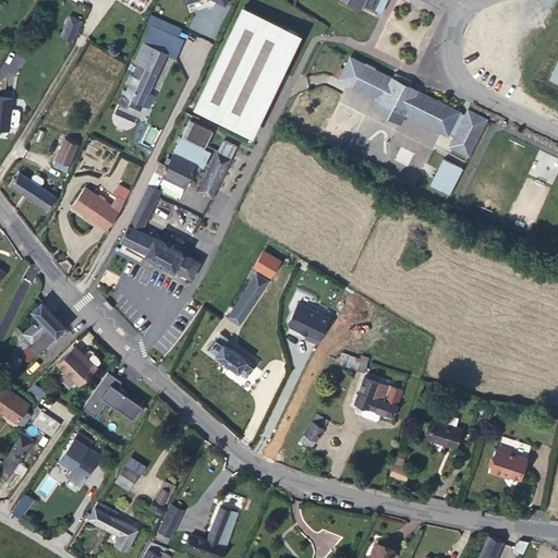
[(347,0),(359,5),(363,3),(376,10),(380,0),(347,0)]
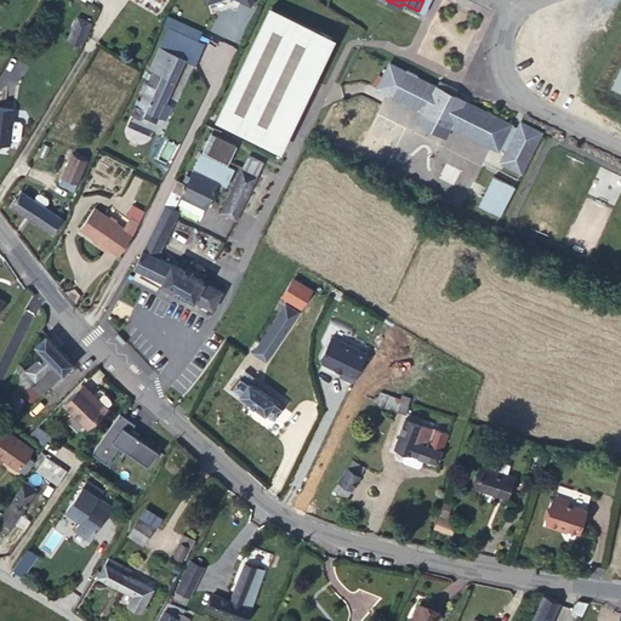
[(423,0),(419,11),(423,13),(429,0),(423,0)]
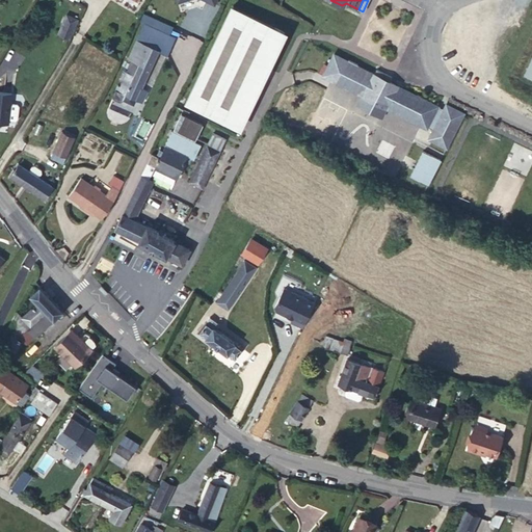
[(285,31),(229,4),(182,104),(239,130),(285,31)]
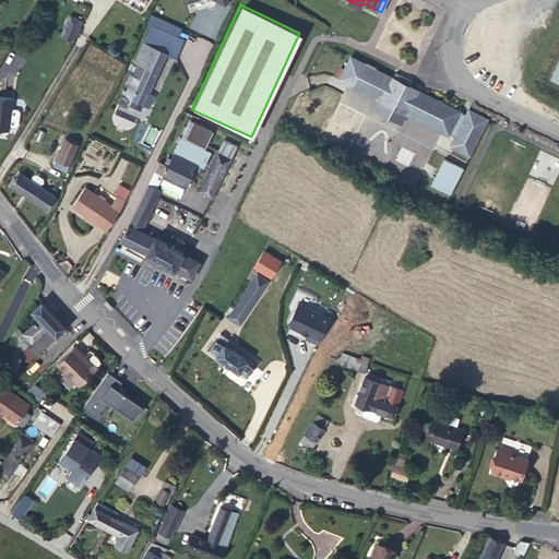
[(81,20),(70,15),(61,35),(73,40),(81,20)]
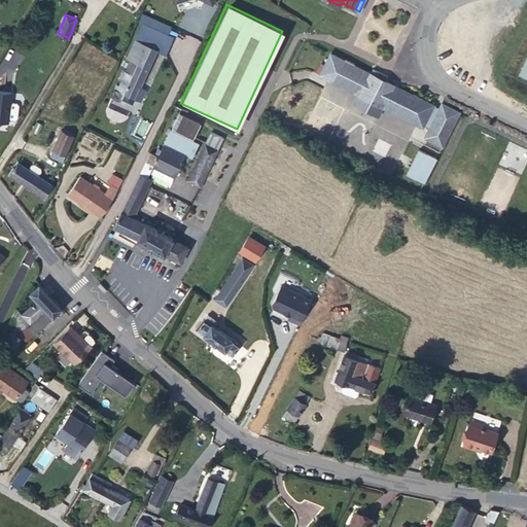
[(146,44),(157,49),(155,54),(163,56),(170,39),(147,28),(142,38),(147,40),(146,44)]
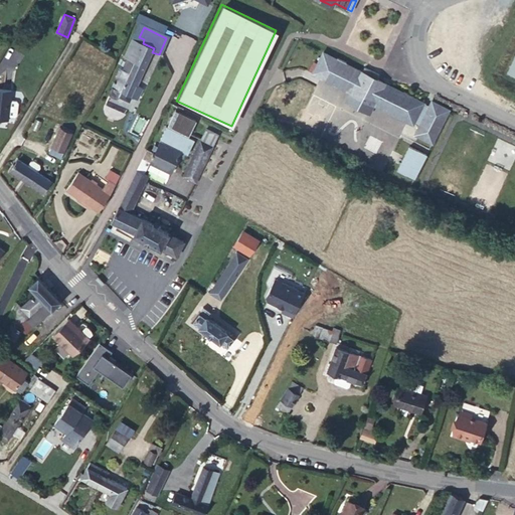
[(152,52),(154,48),(143,43),(133,39),(125,55),(129,57),(117,83),(115,82),(112,87),(113,87),(110,93),(112,96),(116,97),(119,97),(130,101),(132,96),(138,99),(143,89),(137,86),(152,52)]
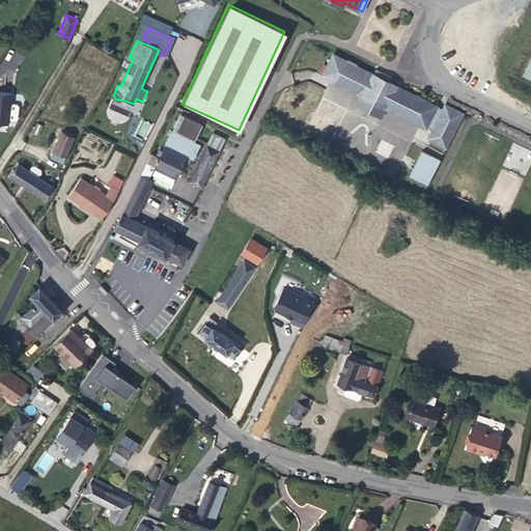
[(331,58),(322,76),(366,98),(371,96),(381,77),(389,81),(391,77),(375,68),(373,74),(357,65),(357,63),(347,59),(346,60),(335,55),(333,59),(331,58)]
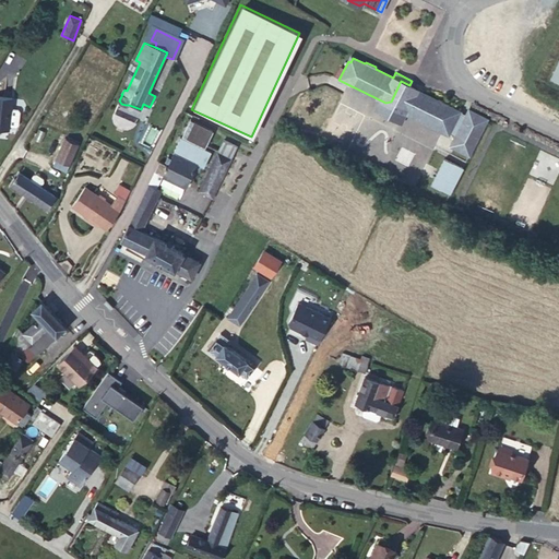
[(408,109),(418,90),(409,85),(401,81),(391,102),(385,103),(381,111),(402,122),(408,110),(408,109)]
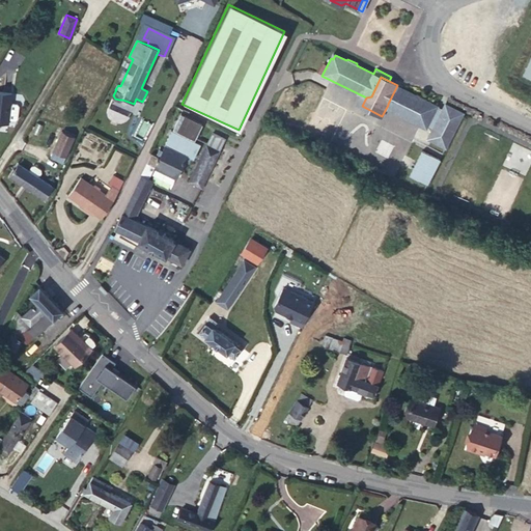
[(417,93),(416,94),(397,85),(388,104),(388,105),(389,109),(426,129),(427,127),(432,130),(430,135),(431,140),(446,147),(464,113),(445,104),(443,108),(426,101),(427,99),(417,93)]
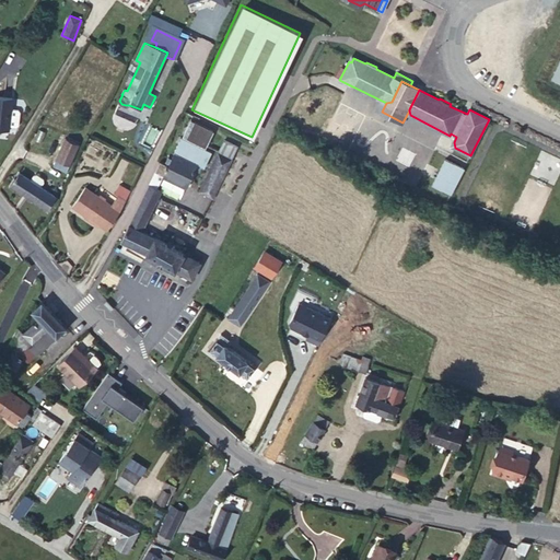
[(13,98),(0,96),(0,128),(9,129),(10,126),(16,126),(19,125),(21,112),(19,108),(12,108),(13,98)]
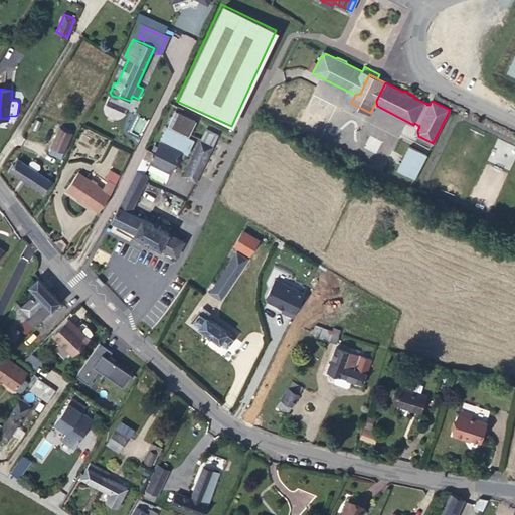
[(189,135),(196,121),(175,110),(168,125),(189,135)]
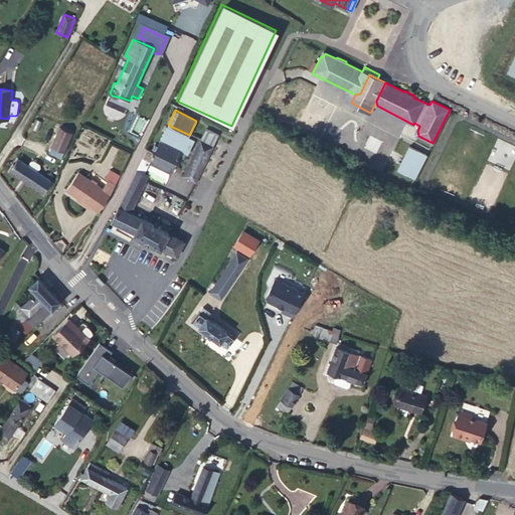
[(71,114),(68,121),(73,123),(76,116),(71,114)]
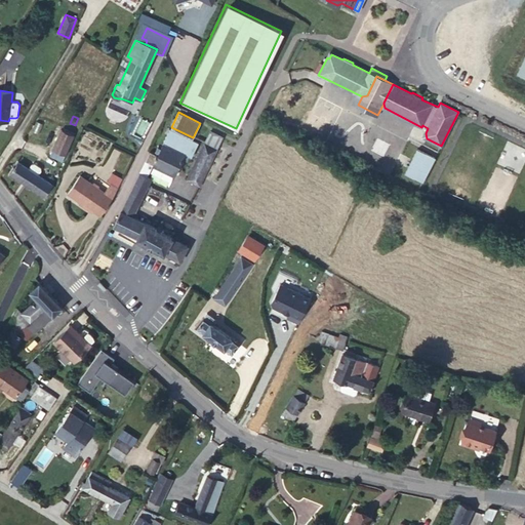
[(65,124),(50,155),(63,161),(76,129),(65,124)]
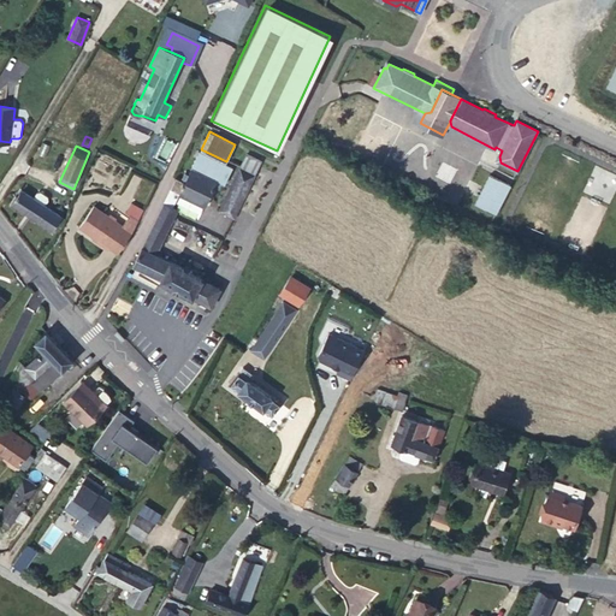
[(176,177),(164,203),(173,207),(181,193),(206,206),(218,179),(225,183),(234,166),(200,150),(191,167),(193,167),(191,169),(185,182),(176,177)]
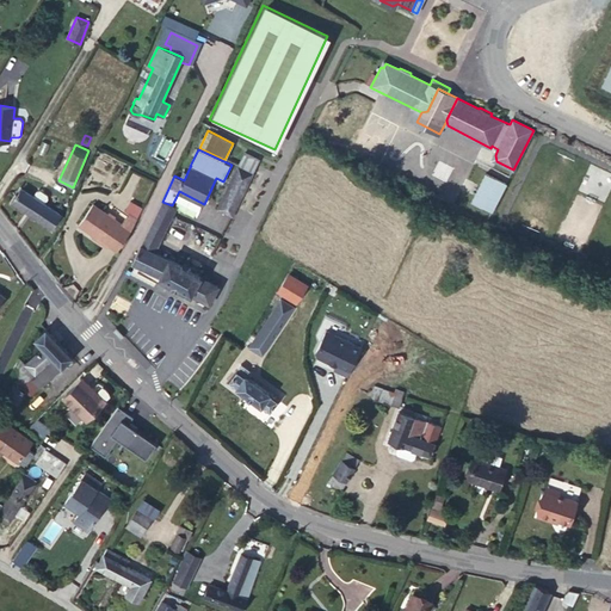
[(259,159),(245,153),(218,209),(233,216),(259,159)]
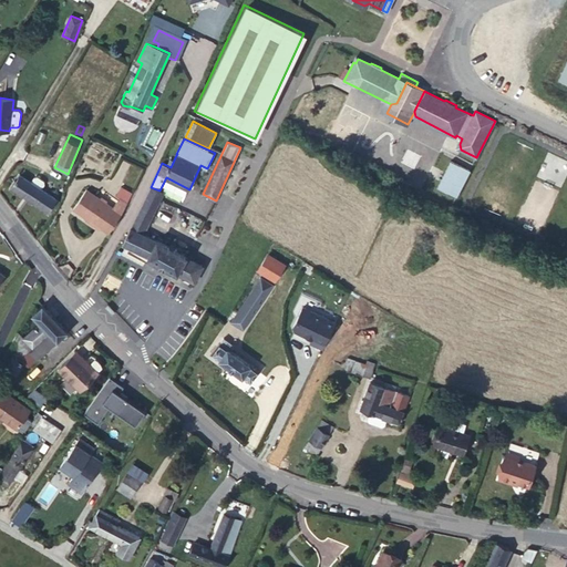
[(456,197),(471,169),(451,161),(437,187),(456,197)]
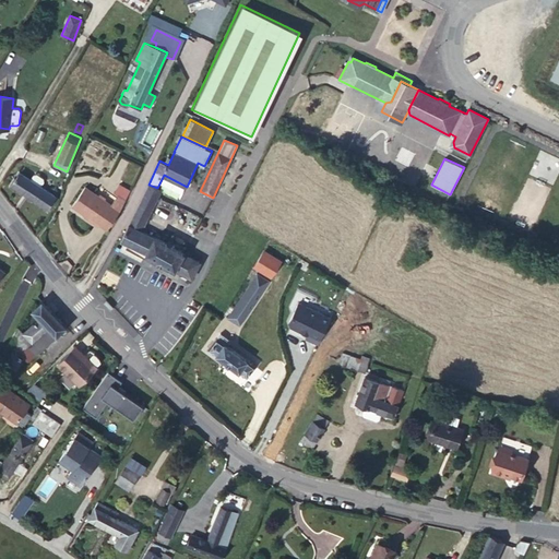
[(21,173),(13,185),(48,207),(51,203),(56,205),(60,199),(40,186),(31,179),(21,173)]
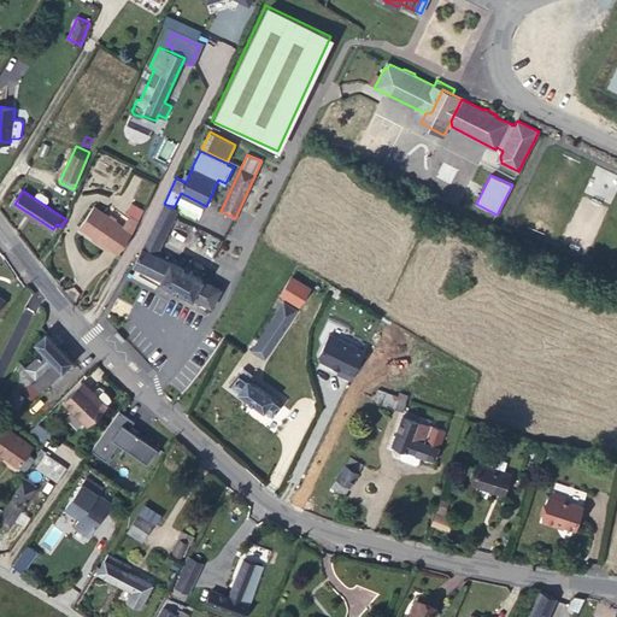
[(37,193),(34,198),(45,205),(48,200),(48,197),(41,192),(37,193)]
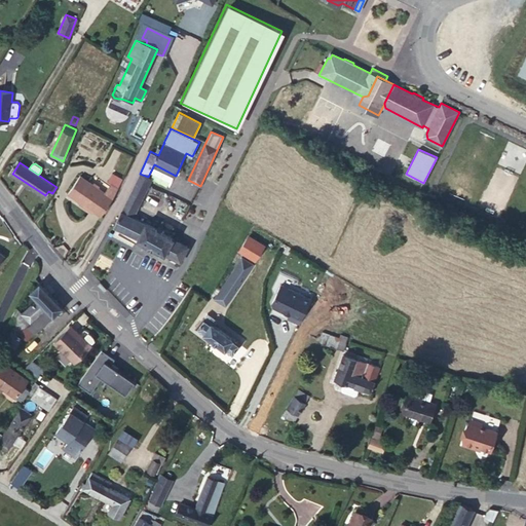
[(111,184),(118,188),(122,179),(112,174),(108,181),(111,184)]
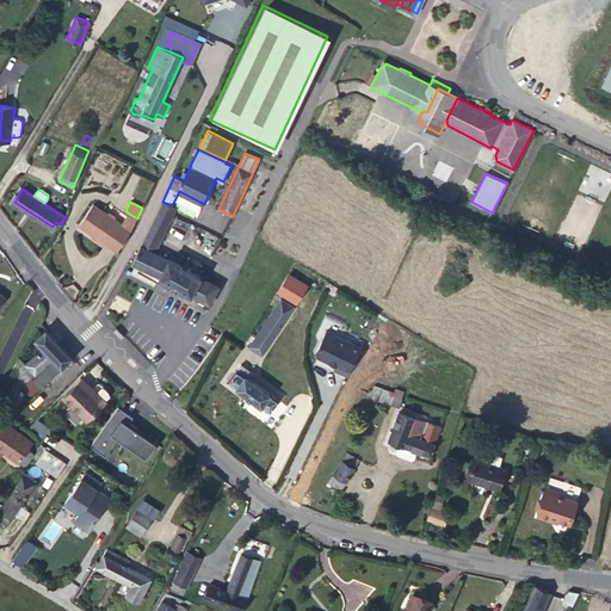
[(141,246),(155,252),(177,208),(172,205),(162,202),(141,246)]
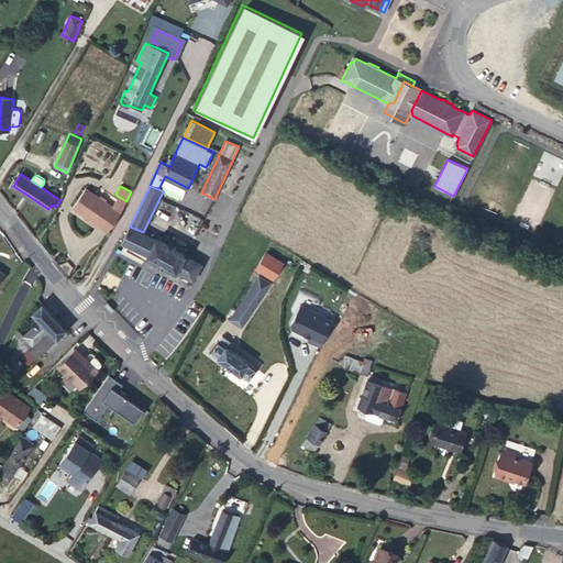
[(73,207),(108,231),(121,212),(127,201),(119,197),(112,206),(86,188),(73,207)]
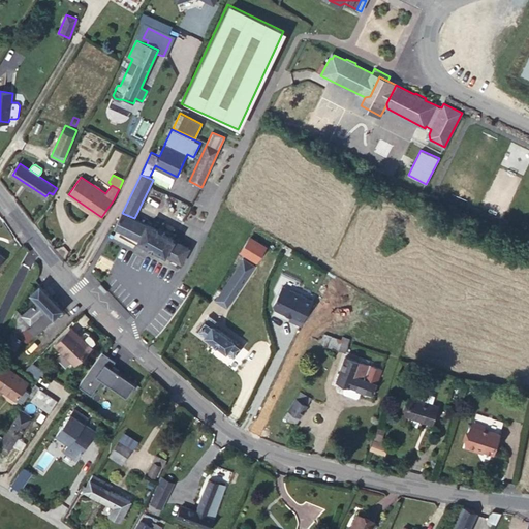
[(134,218),(122,213),(114,228),(138,240),(137,240),(149,246),(149,247),(154,250),(155,249),(165,255),(165,254),(181,262),(189,248),(174,239),(175,239),(147,224),(134,218)]
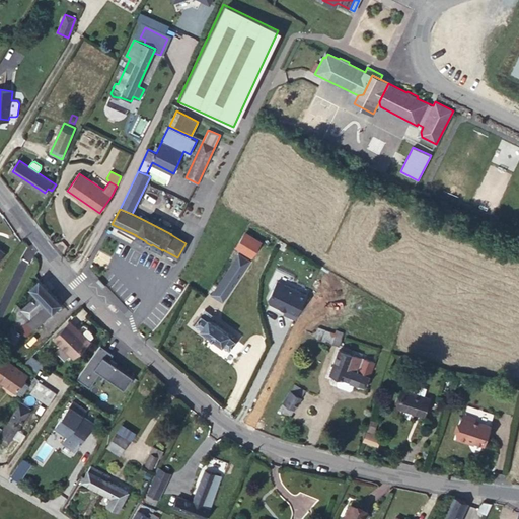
[(261,242),(244,233),(237,246),(252,255),(261,242)]
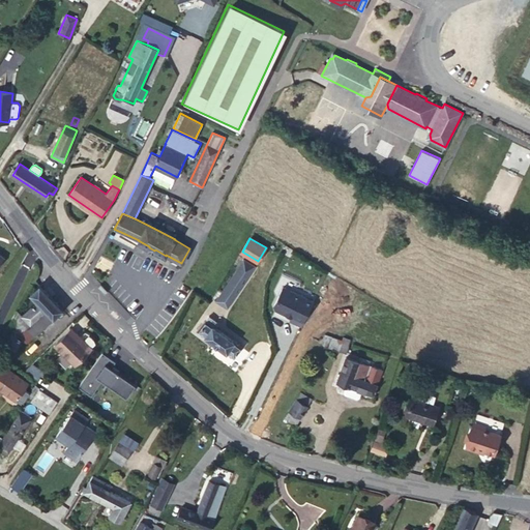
[(228,307),(255,265),(244,259),(216,301),(228,307)]
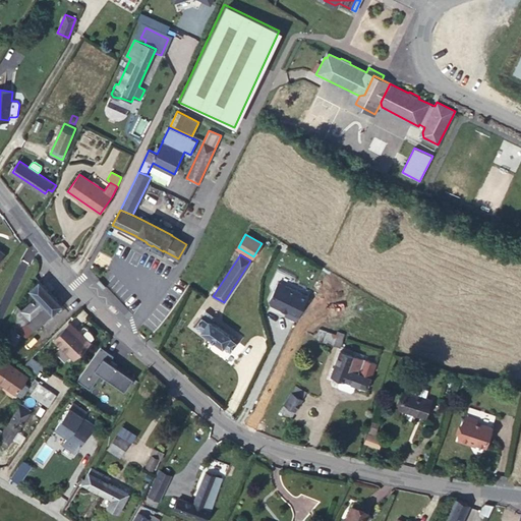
[(62,304),(39,280),(30,288),(38,296),(22,309),(17,304),(7,321),(18,329),(27,321),(35,330),(39,326),(51,314),(52,312),(62,304)]
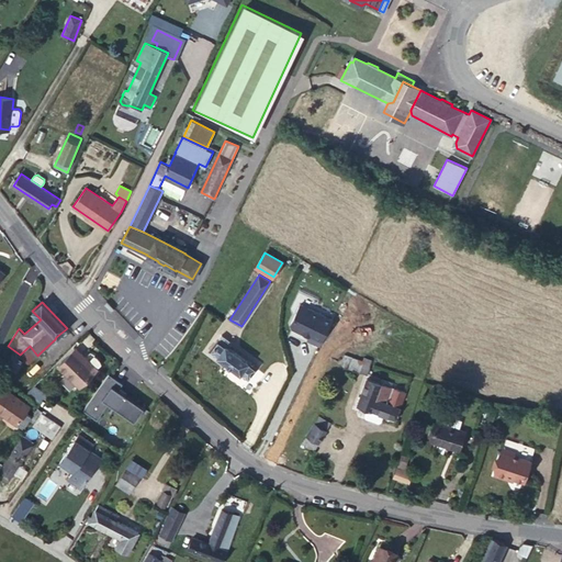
[(222,334),(217,339),(228,346),(232,341),(222,334)]
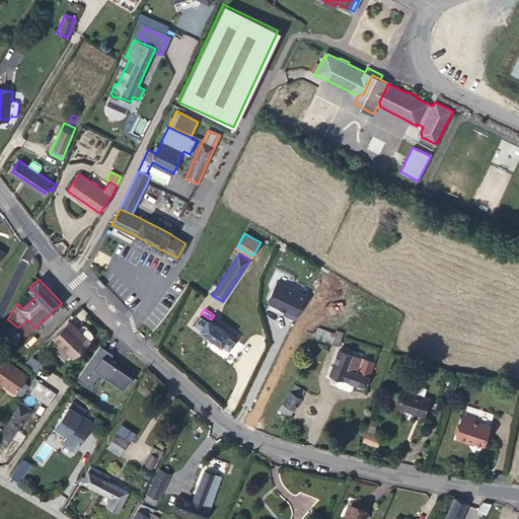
[(201,313),(194,323),(201,328),(222,345),(229,350),(237,340),(230,335),(230,334),(211,319),(201,313)]
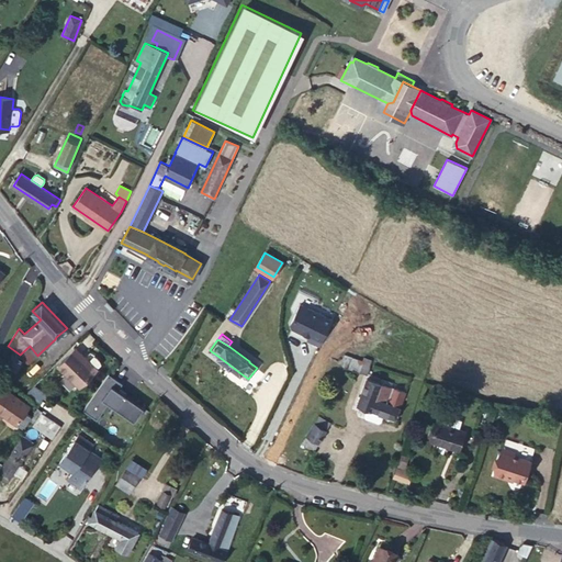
[(30,346),(20,355),(32,367),(45,356),(42,351),(37,356),(30,346)]
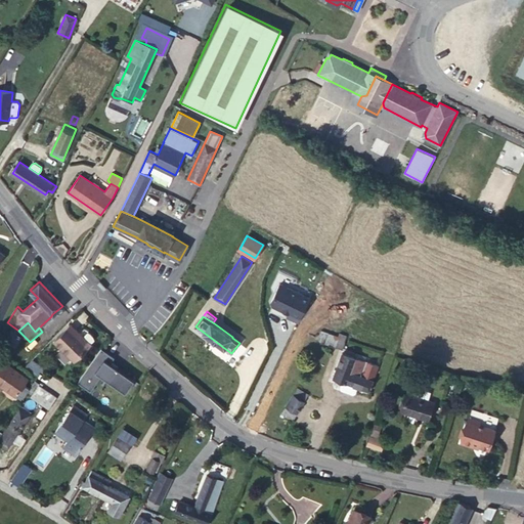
[(83,337),(71,324),(54,341),(74,361),(91,344),(90,343),(83,337)]
